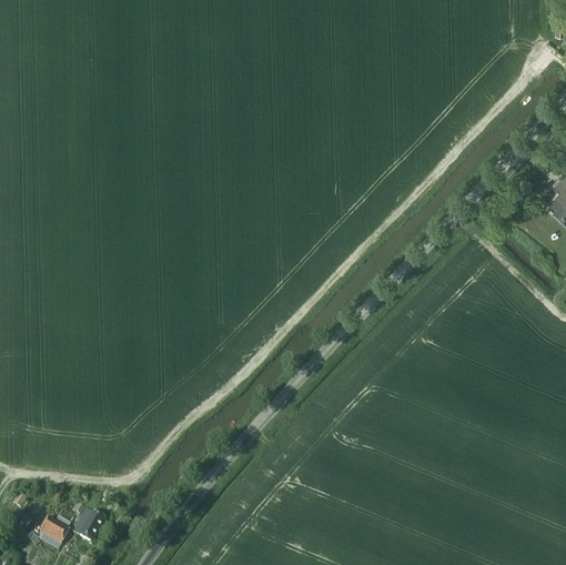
[(563,33),(563,19),(553,19),(553,32),(563,33)]
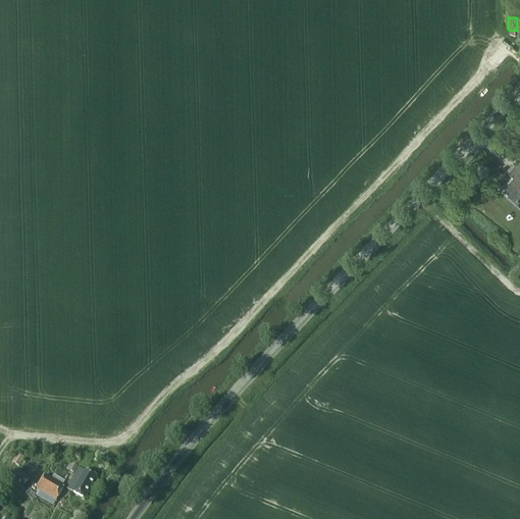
[(519,150),(511,160),(505,167),(510,172),(500,183),(519,201),(519,150)]
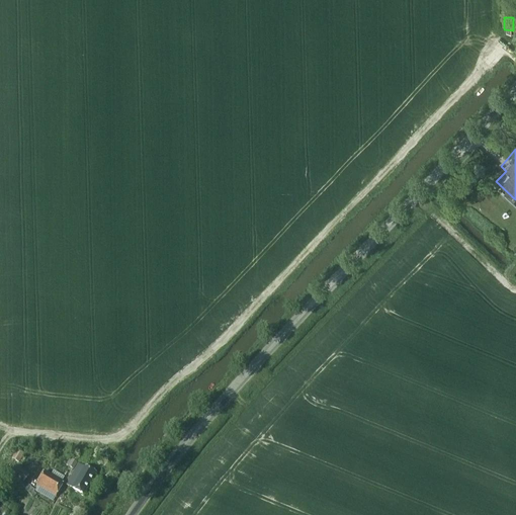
[(19,459),(24,450),(17,447),(12,455),(19,459)]
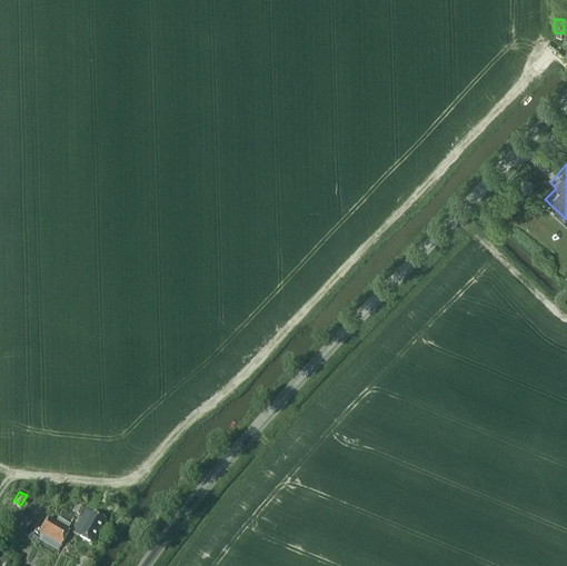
[(82,506),(77,503),(72,510),(78,514),(82,506)]
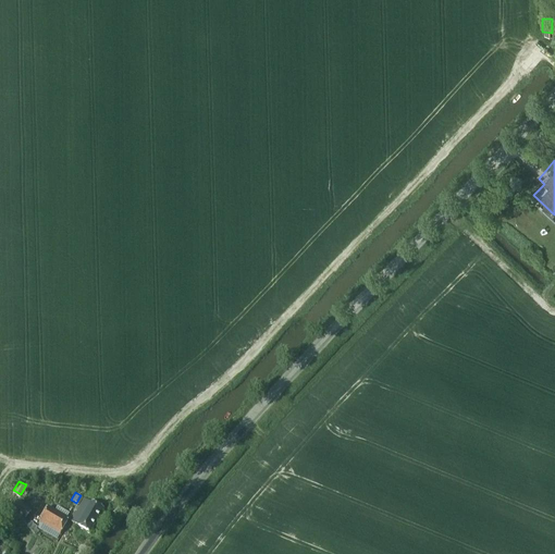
[(88,531),(102,507),(89,500),(88,501),(82,496),(69,519),(75,522),(75,524),(88,531)]
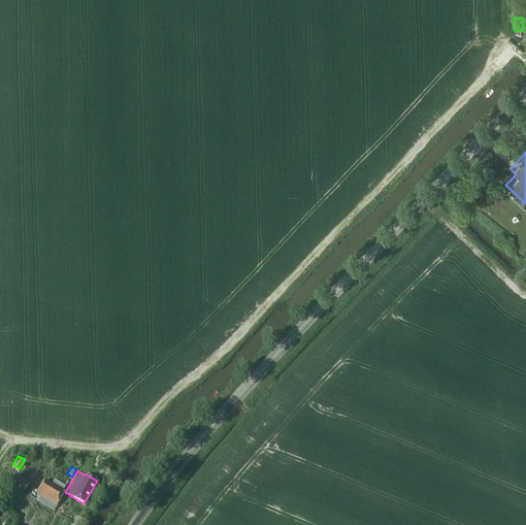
[(14,471),(9,478),(22,489),(28,483),(14,471)]
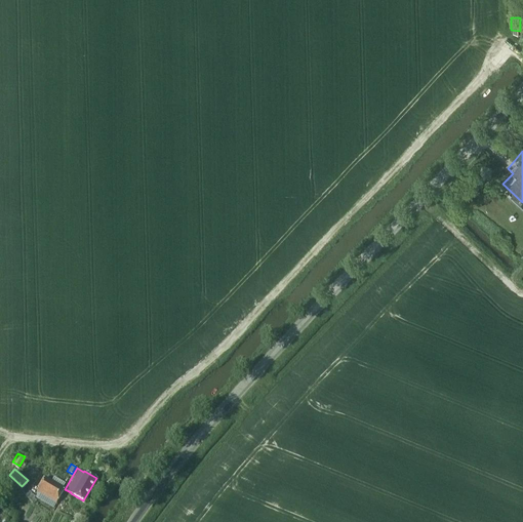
[(35,495),(52,506),(64,486),(43,474),(35,489),(37,490),(35,495)]
